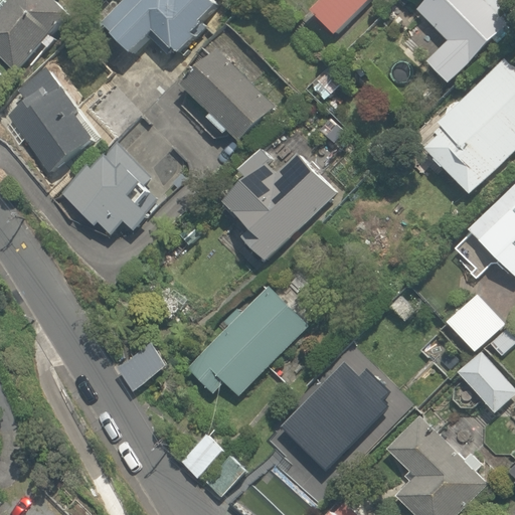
[(69,4),(64,0),(6,0),(0,8),(0,54),(18,68),(69,4)]
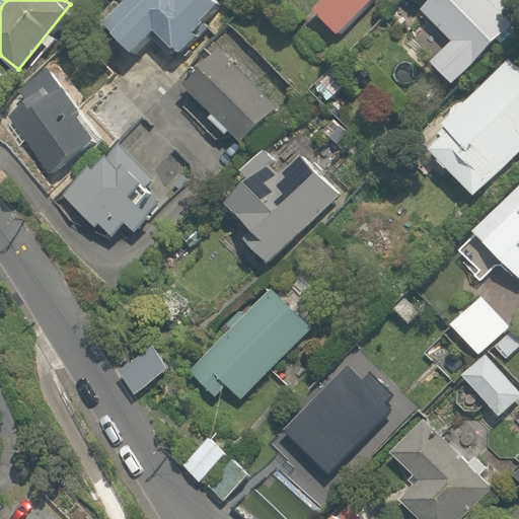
[(219,0),(118,0),(96,21),(129,55),(154,29),(182,57),(204,35),(194,25),(219,0)]
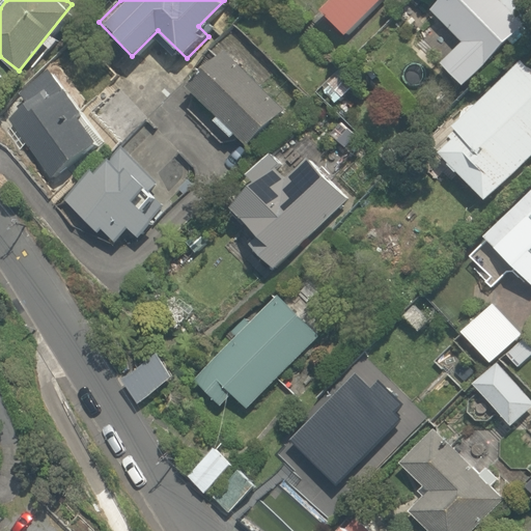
[(322,0),(314,7),(345,37),(382,0),(322,0)]
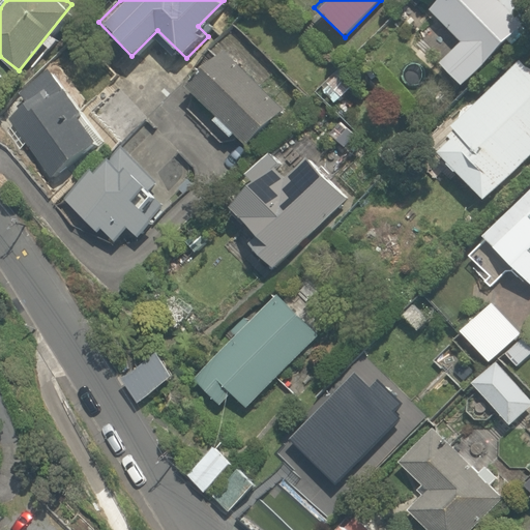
[(529,2),(527,0),(430,0),(427,3),(460,38),(436,62),(460,87),(529,19),(529,2)]
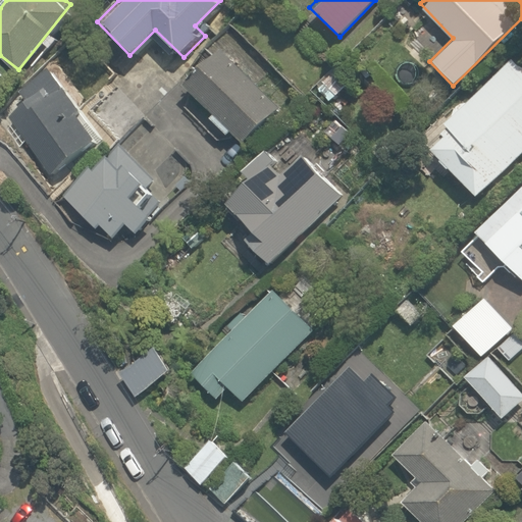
[(265,82),(274,72),(229,29),(180,79),(212,109),(207,114),(226,134),(231,128),(240,137),(279,96),(265,82)]
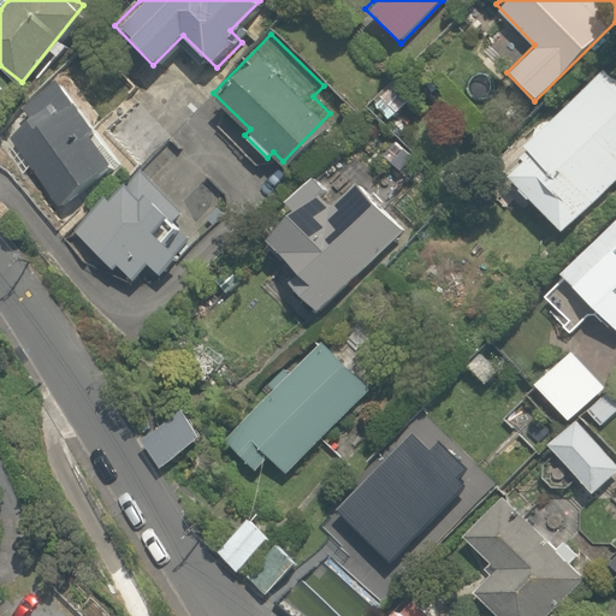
[(615,78),(598,61),(501,165),(567,227),(615,176),(615,78)]
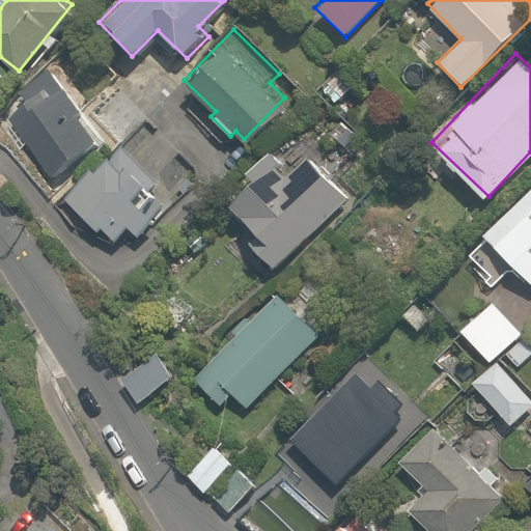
[(62,84),(12,113),(48,172),(98,143),(62,84)]
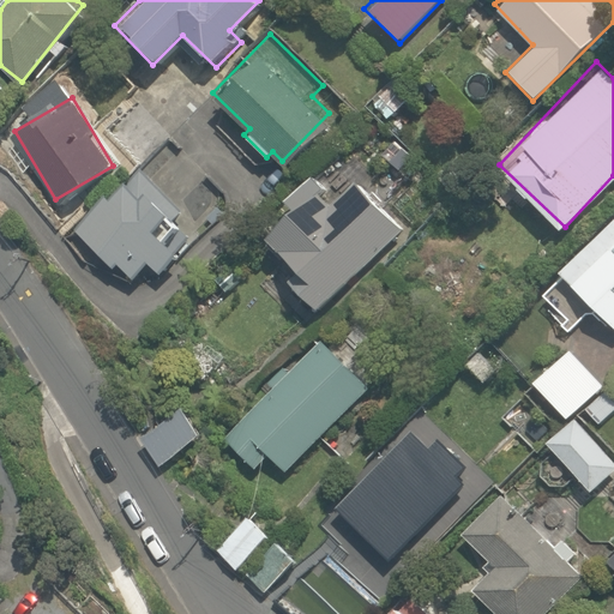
[(72,228),(113,266),(116,262),(133,278),(151,259),(162,269),(175,256),(150,232),(168,214),(124,172),(72,228)]
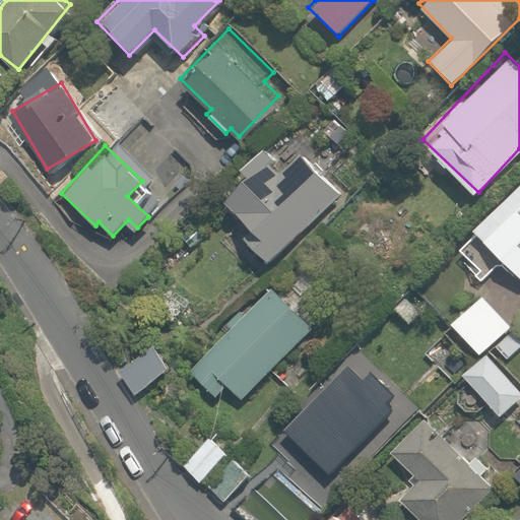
[(284,167),(268,148),(218,193),(251,230),(243,238),(266,262),(342,194),(303,150),(284,167)]
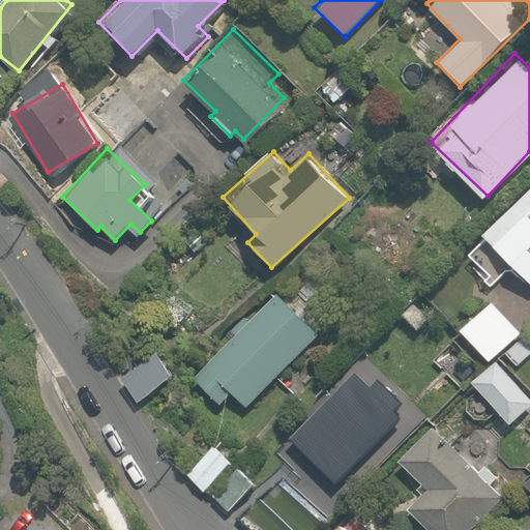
[(529,182),(480,232),(482,233),(464,251),(495,284),(513,266),(529,283),(529,182)]
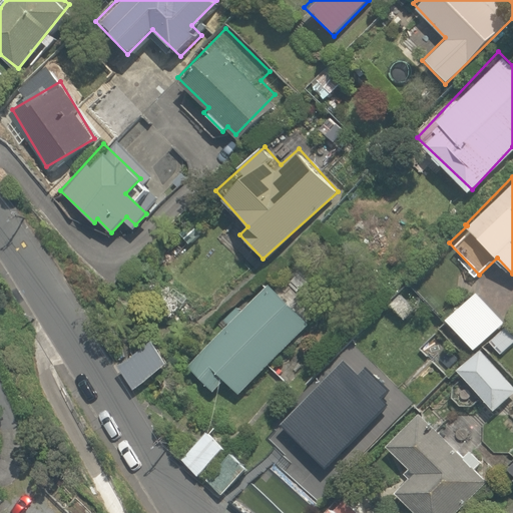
[(184,365),(215,394),(226,382),(243,398),(312,324),(264,280),(184,365)]
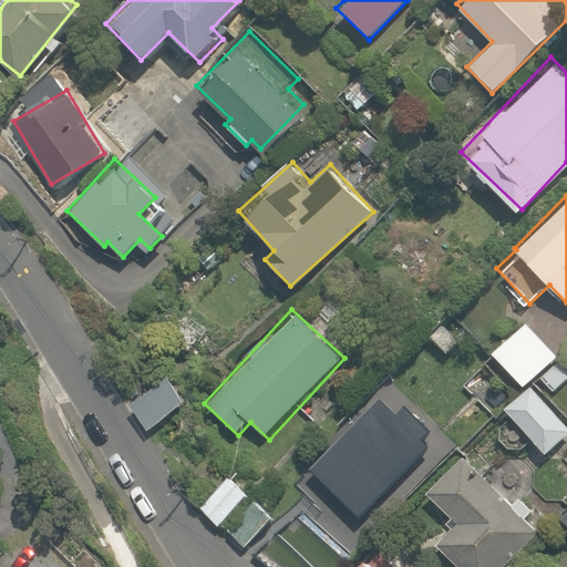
[(181,404),(157,374),(124,400),(146,429),(181,404)]
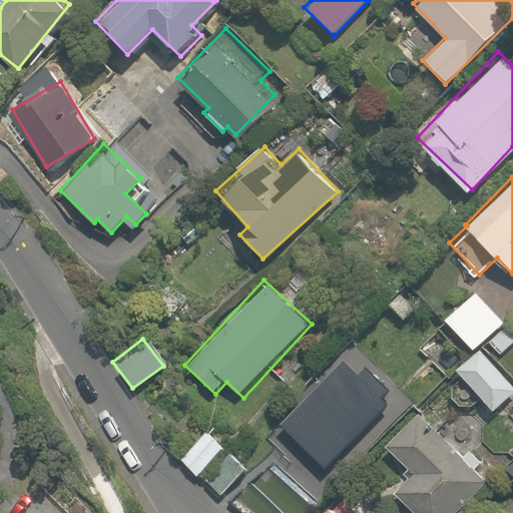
[(323,463),(398,394),(352,344),(277,414),(323,463)]
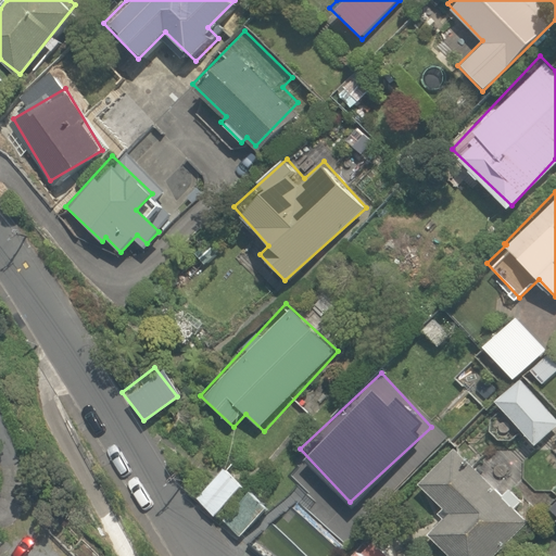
[(502,412),(484,428),(501,447),(519,431),(532,446),(555,425),(555,411),(523,374),(492,401),(502,412)]
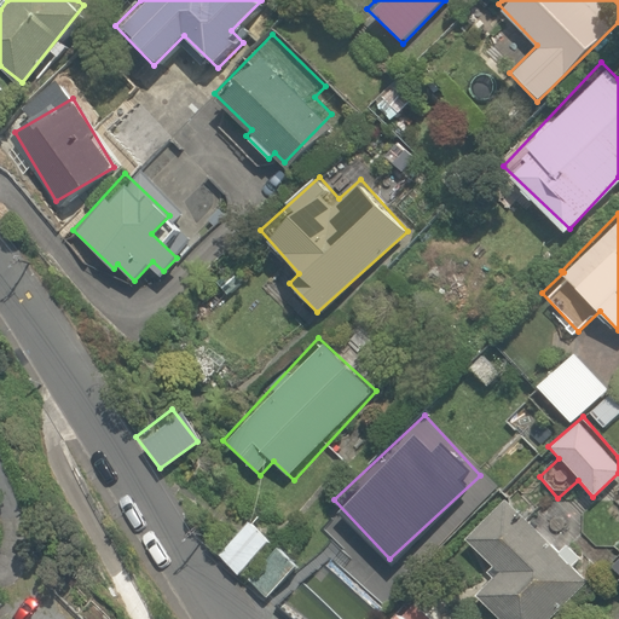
[(499,571),(478,593),(503,618),(543,618),(584,579),(499,495),(461,532),(499,571)]
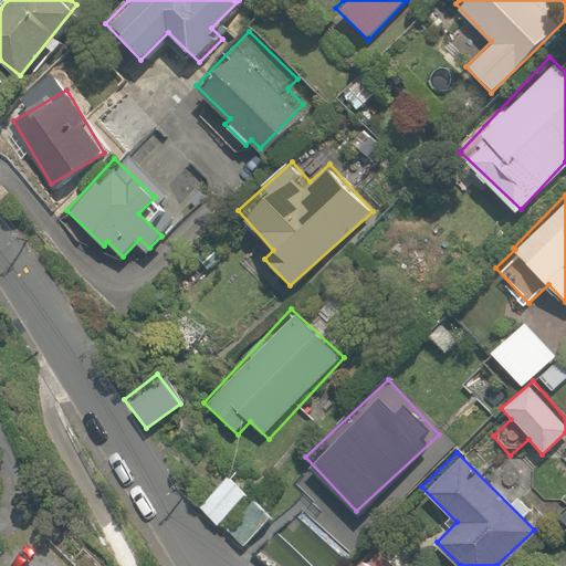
[(249,489),(221,469),(195,505),(223,525),(249,489)]
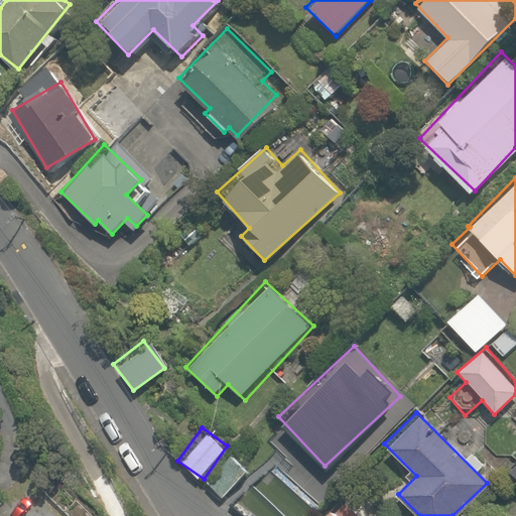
[(370,515),(343,492),(321,515),(370,515)]
